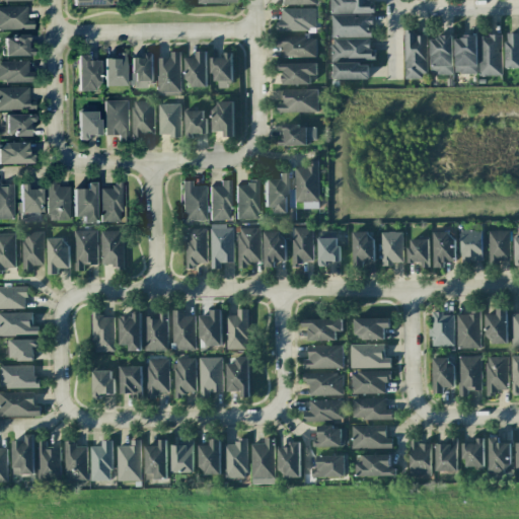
[(368,0),(329,0),(330,14),(374,13),(374,3),(368,3),(368,0)]
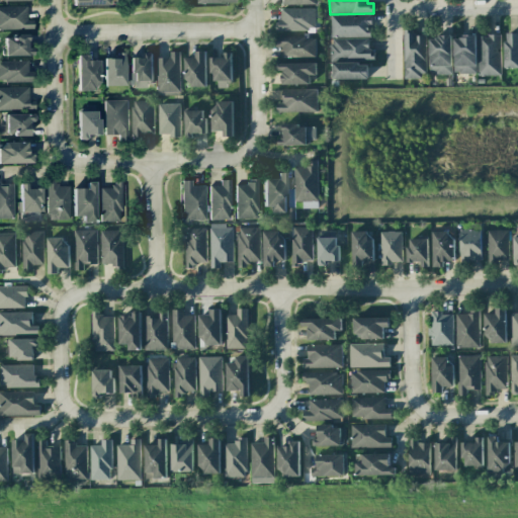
[(0,29),(32,29),(32,20),(26,20),(25,6),(0,6),(0,29)]
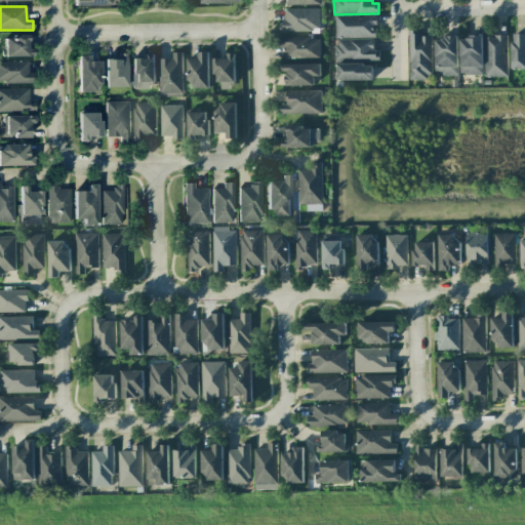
[(319,8),(284,8),(284,21),(279,21),(279,32),(319,32),(319,8)]
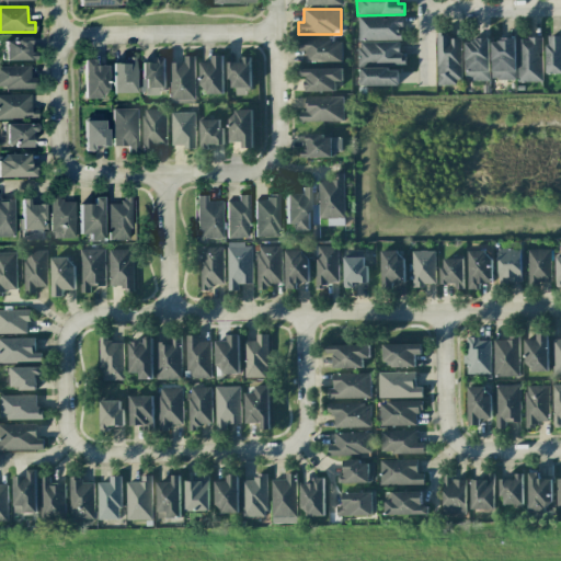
[(358,41),(402,41),(402,15),(358,16),(358,41)]
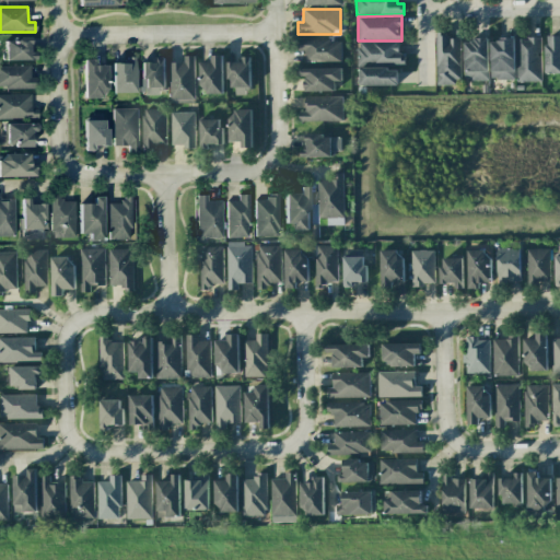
[(436,83),(461,83),(459,35),(435,35),(436,83)]
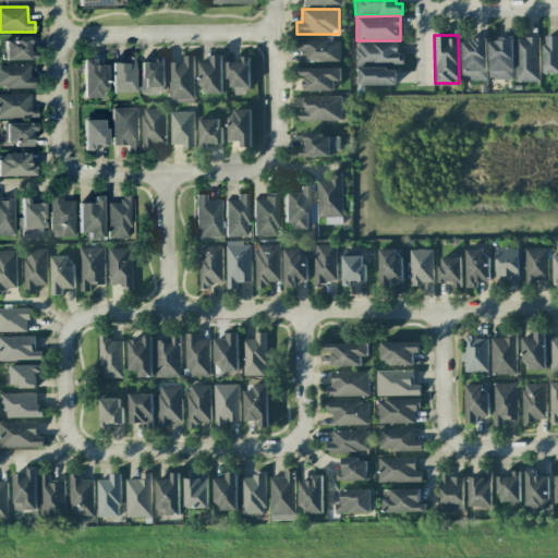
[(544,73),(557,72),(557,35),(544,36),(544,73)]
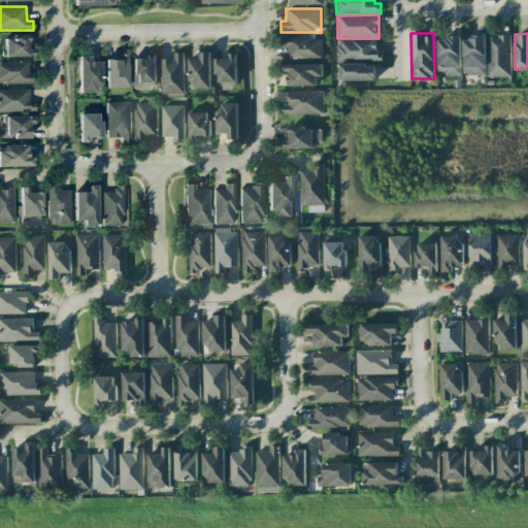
[(5,57),(30,57),(30,36),(4,36),(5,57)]
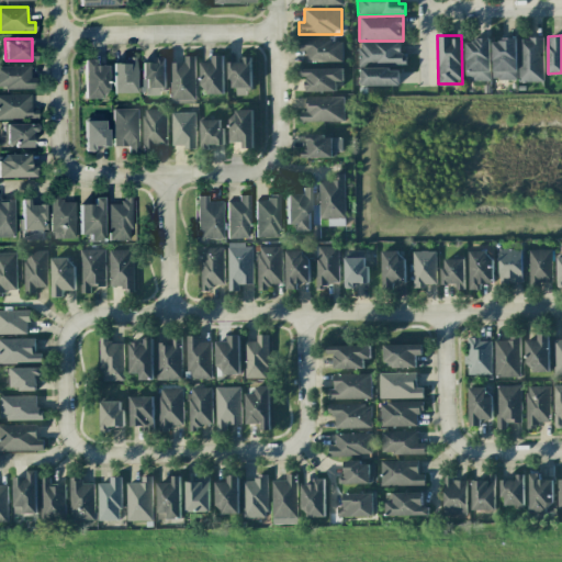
[(491,80),(490,38),(465,40),(467,80),(491,80)]
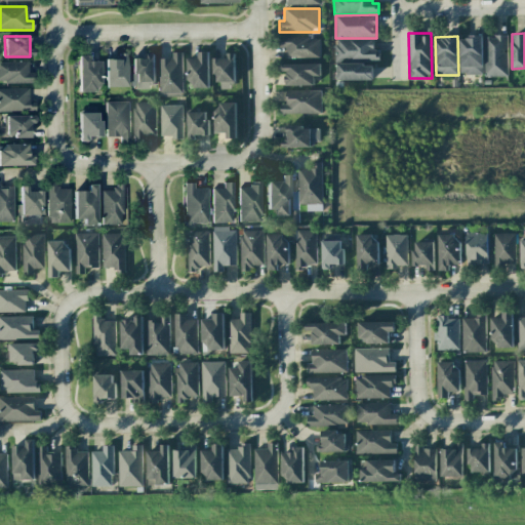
[(483,75),(483,36),(461,36),(460,74),(483,75)]
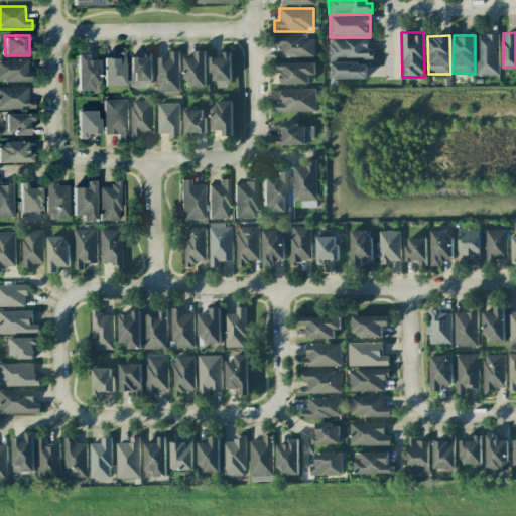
[(477,35),(476,75),(498,75),(499,35),(477,35)]
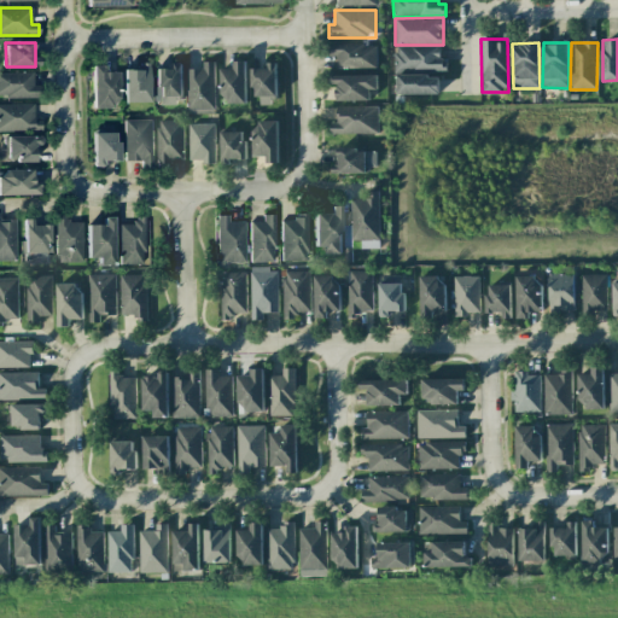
[(377,68),(375,44),(330,44),(330,56),(336,56),(336,68),(377,68)]
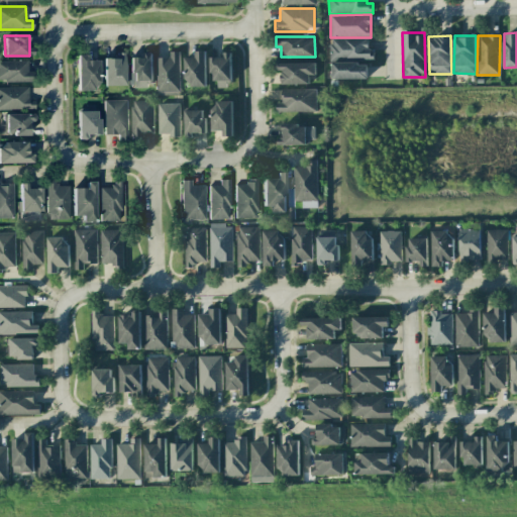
[(330,59),(373,59),(374,48),(368,48),(368,38),(330,38),(330,59)]
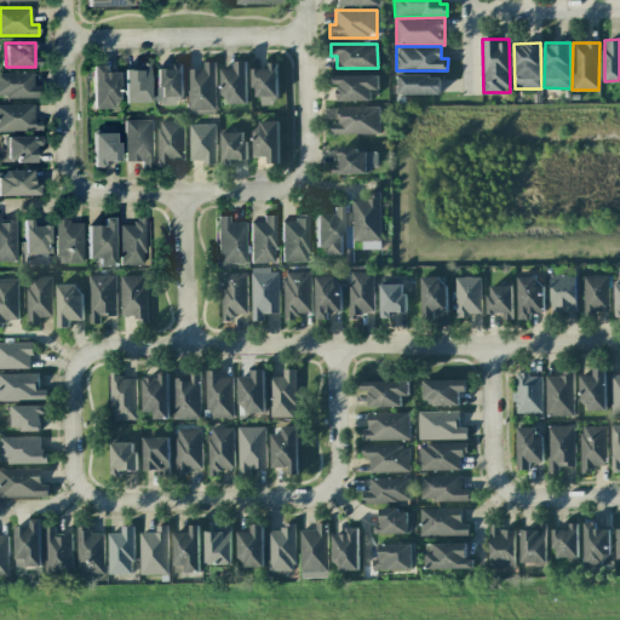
[(214,62),(204,62),(204,69),(188,69),(188,110),(216,110),(214,62)]
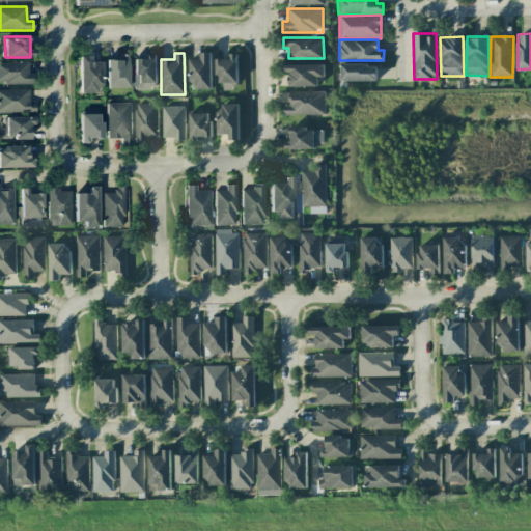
[(212,89),(211,53),(200,53),(200,59),(190,59),(191,89),(212,89)]
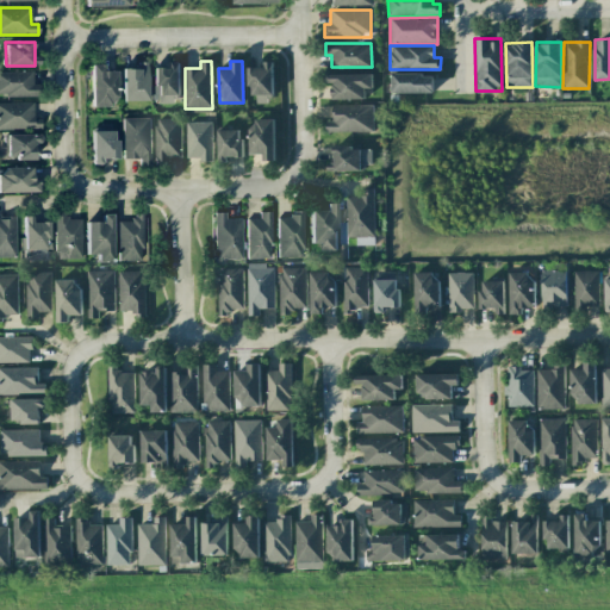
[(122,69),(123,101),(148,100),(148,62),(135,62),(135,68),(122,69)]
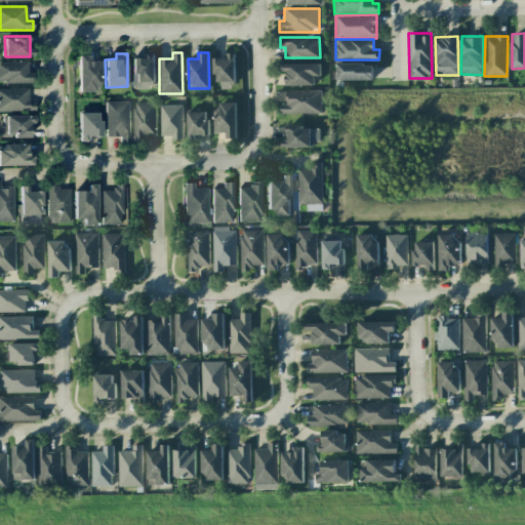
[(233,53),(226,53),(226,57),(215,57),(215,88),(234,88),(233,53)]
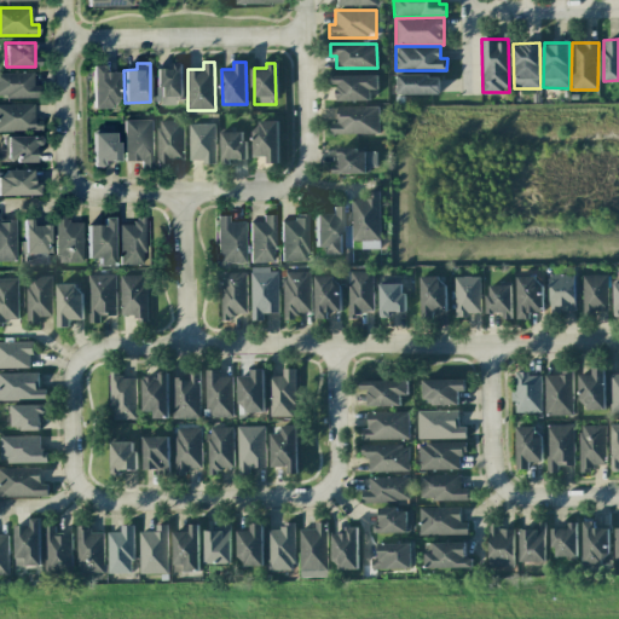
[(93,108),(117,108),(116,71),(105,73),(105,65),(92,65),(93,108)]
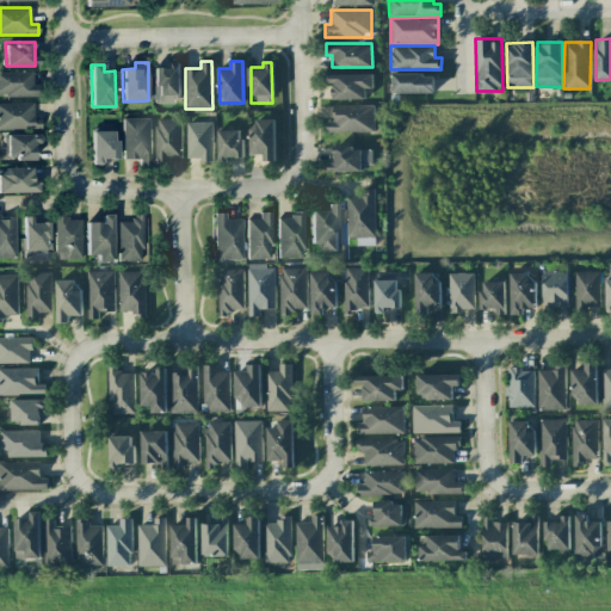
[(155,66),(156,104),(173,104),(173,96),(180,96),(179,66),(155,66)]
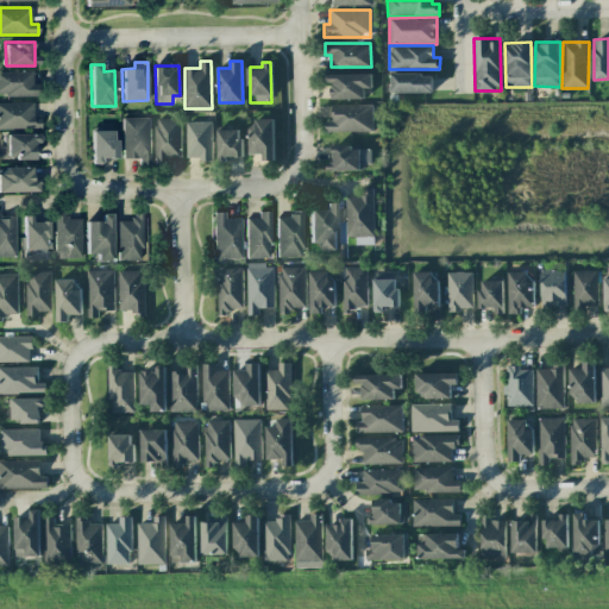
[(0,71),(0,96),(33,95),(32,70),(0,71)]
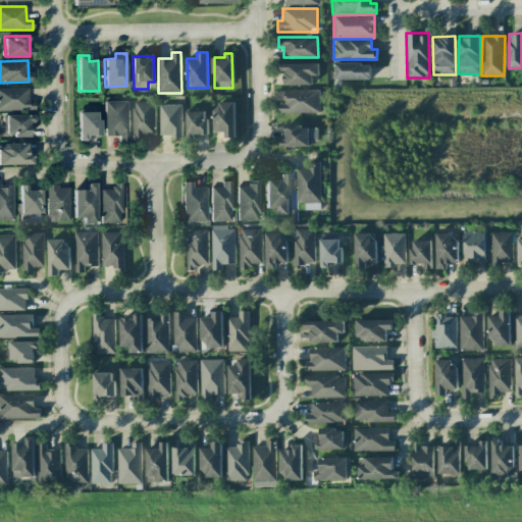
[(318,75),(317,63),(281,64),(282,86),(312,85),(311,75),(318,75)]
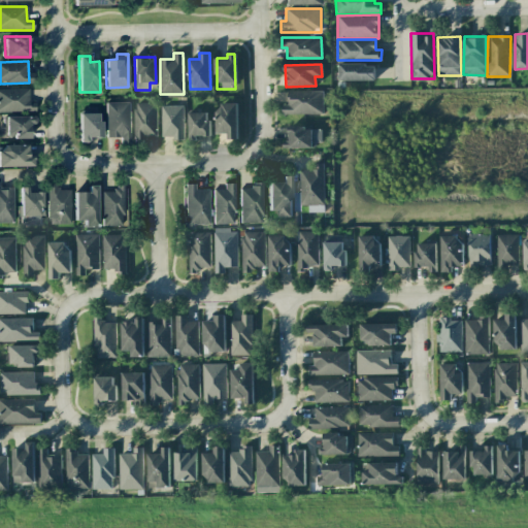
[(339,80),(375,80),(375,64),(339,65),(339,80)]
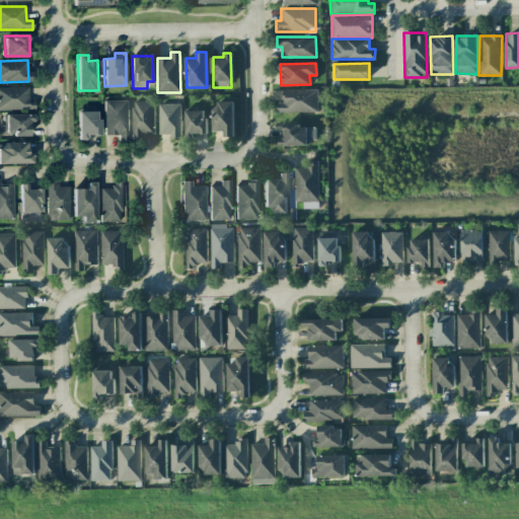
[(0,87),(0,109),(33,109),(33,99),(27,100),(27,87),(0,87)]
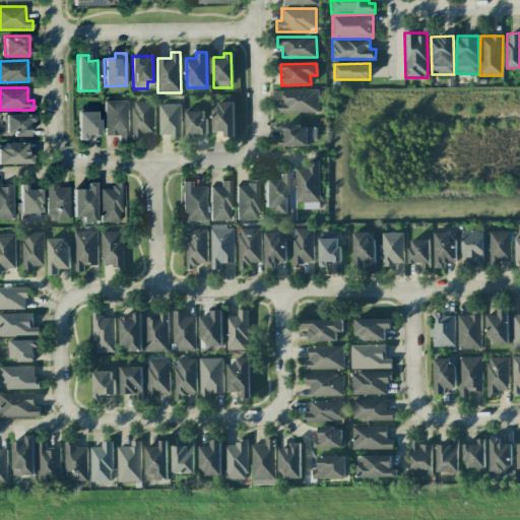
[(277,104),(277,113),(318,113),(318,89),(283,89),(283,104),(277,104)]
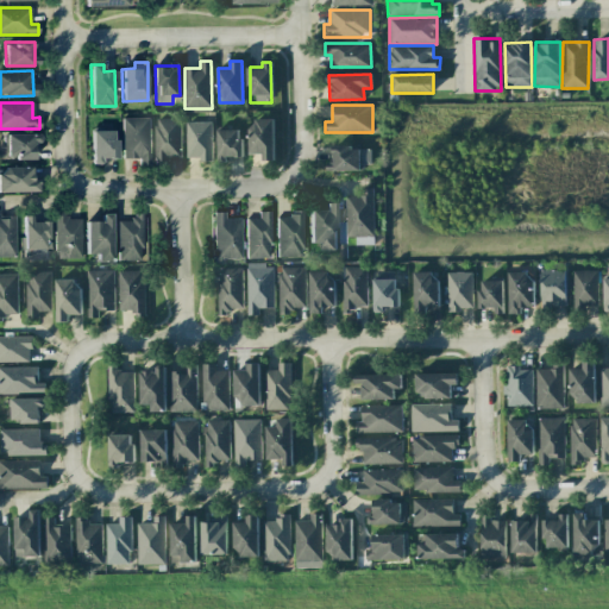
[(150,118),(121,118),(123,158),(139,158),(139,163),(150,163),(150,118)]
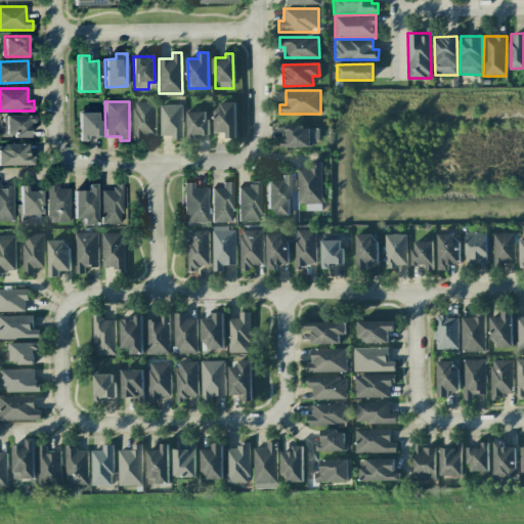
[(156,102),(133,101),(132,138),(155,138),(156,102)]
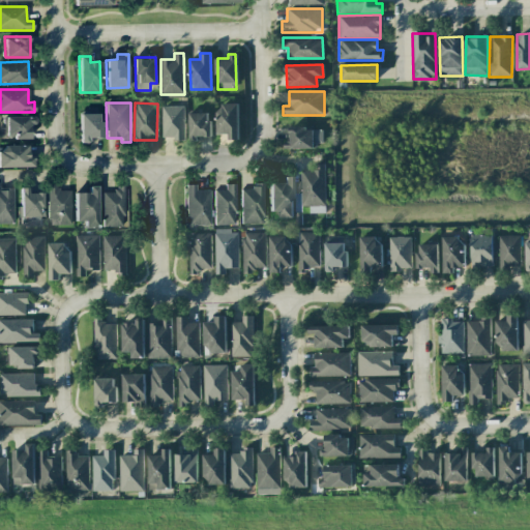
[(238,140),(238,104),(217,104),(217,134),(228,134),(228,140),(238,140)]
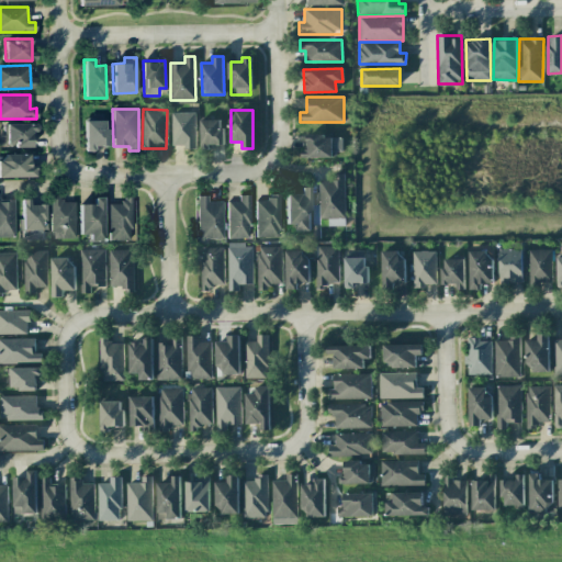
[(194,112),(171,113),(172,146),(183,145),(183,149),(195,149),(194,112)]
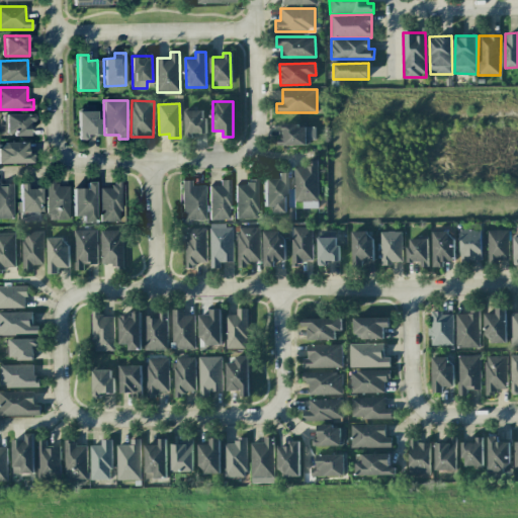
[(204,110),(185,110),(185,138),(193,138),(193,134),(204,134),(204,110)]
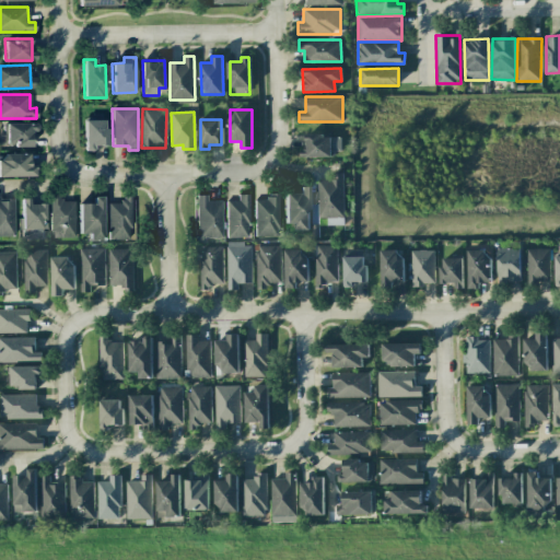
[(107,146),(106,120),(84,120),(84,151),(95,151),(95,146),(107,146)]
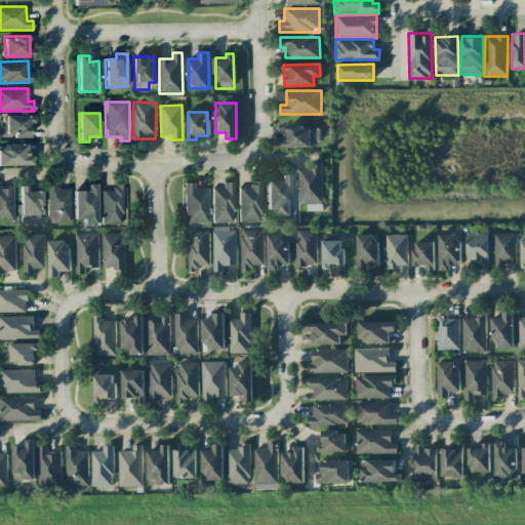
[(31,116),(5,116),(5,126),(0,125),(0,134),(14,134),(14,137),(31,137),(31,116)]
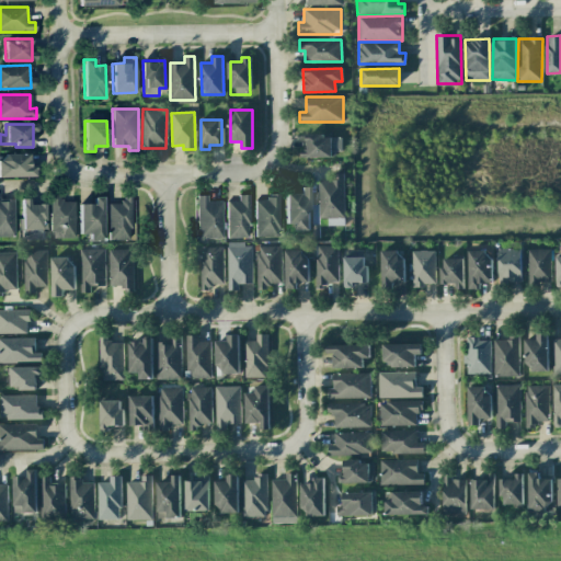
[(332,157),(332,152),(341,151),(341,135),(306,136),(306,149),(300,149),(300,158),(332,157)]
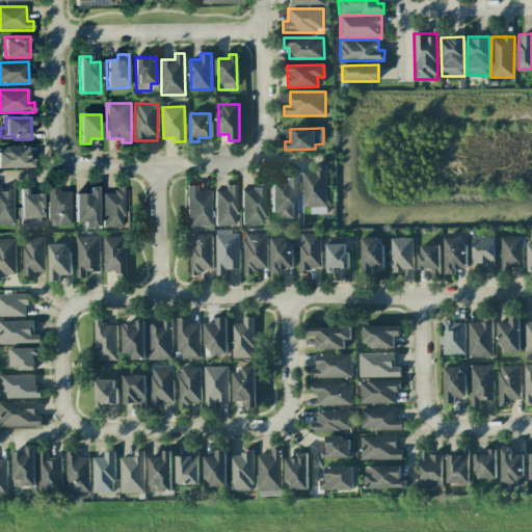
[(28,147),(0,147),(0,167),(33,167),(32,157),(28,157),(28,147)]
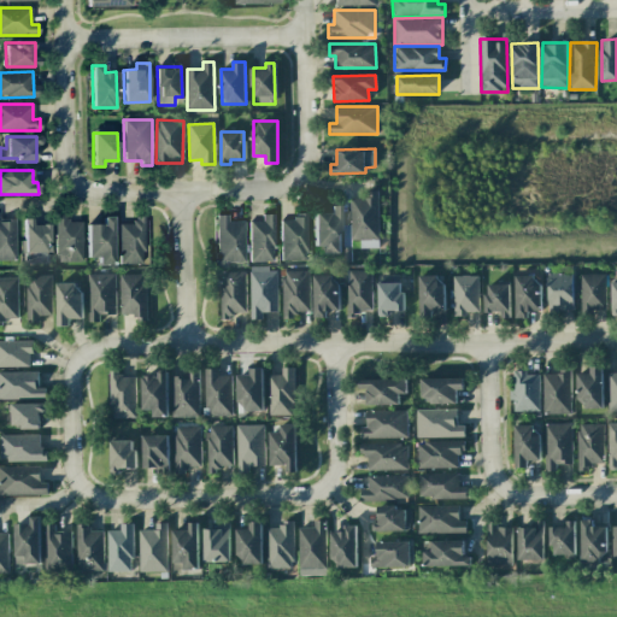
[(377,191),(366,191),(366,198),(350,198),(351,240),(359,240),(359,248),(378,247),(377,191)]
